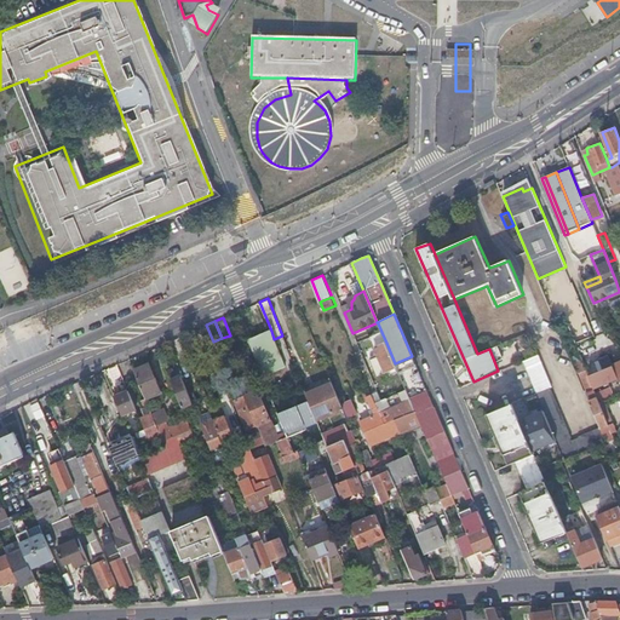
[(271,331),(248,340),(259,365),(262,365),(281,356),(274,339),(271,331)]
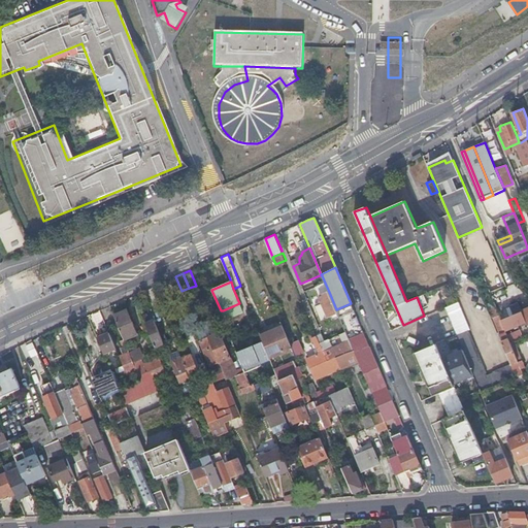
[(321,320),(337,312),(336,309),(329,292),(325,294),(320,296),(322,302),(315,305),(321,320)]
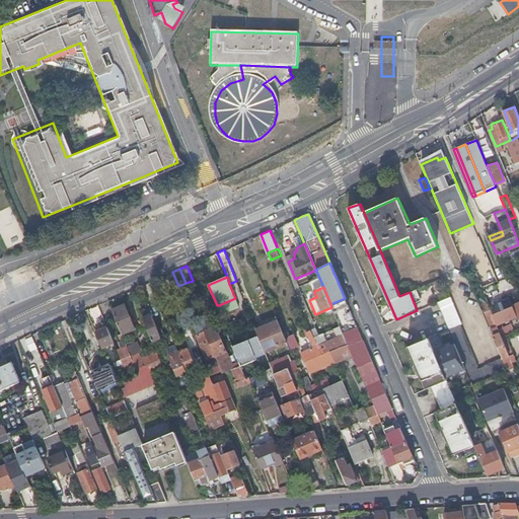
[(462,323),(450,296),(438,302),(449,329),(462,323)]
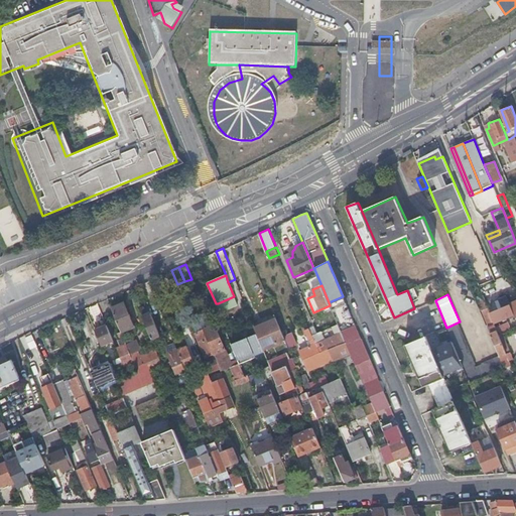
[(506,295),(498,298),(502,306),(499,307),(490,311),(493,320),(494,323),(513,314),(509,303),(506,295)]
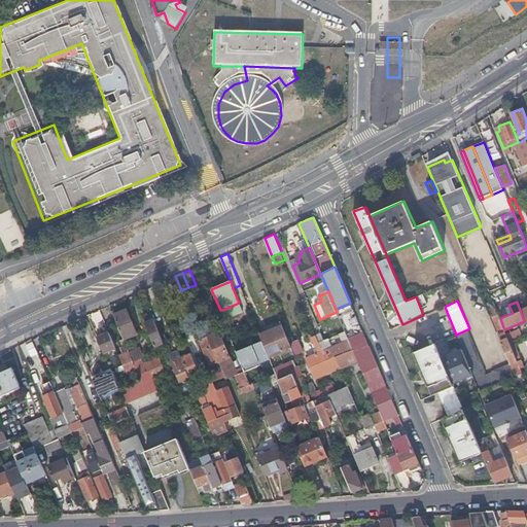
[(241,307),(239,303),(222,310),(223,313),(241,307)]
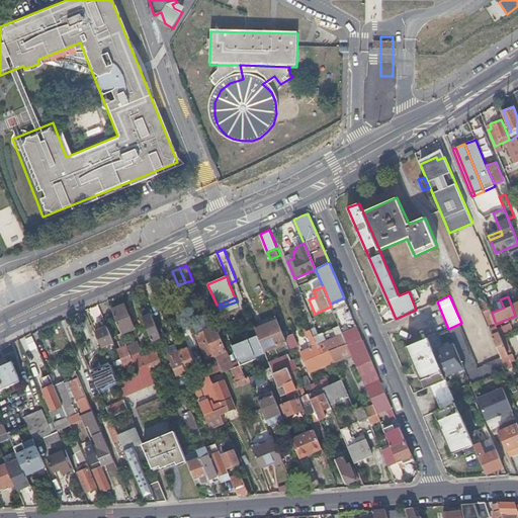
[(492,313),(487,300),(479,304),(482,309),(482,311),(484,311),(490,324),(491,328),(497,326),(496,324),(495,322),(492,313)]
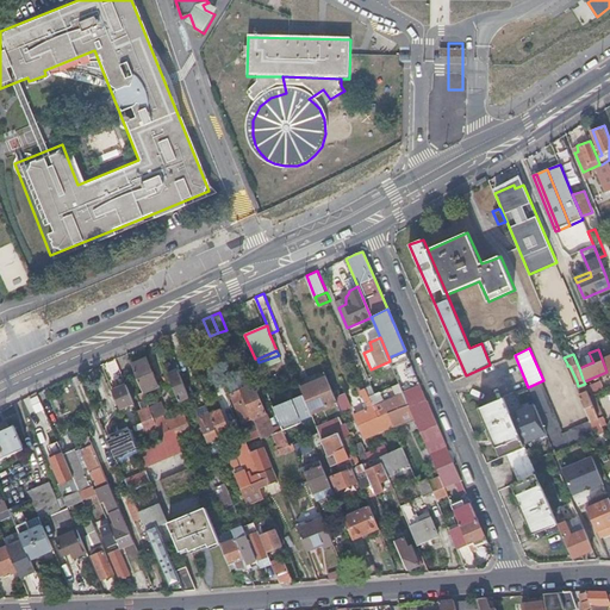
[(167,358),(167,359),(173,372),(179,369),(173,355),(167,358)]
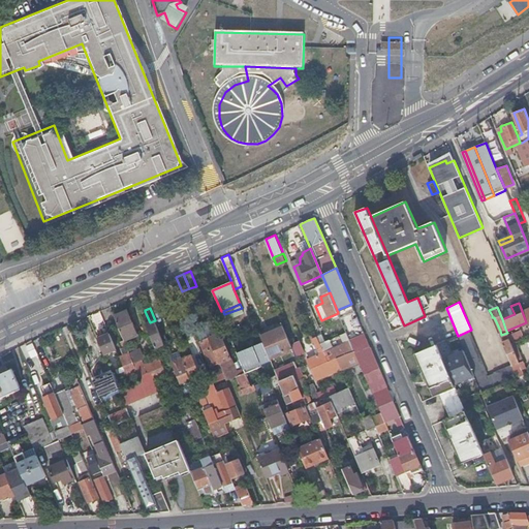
[(127,310),(114,315),(124,340),(137,334),(127,310)]
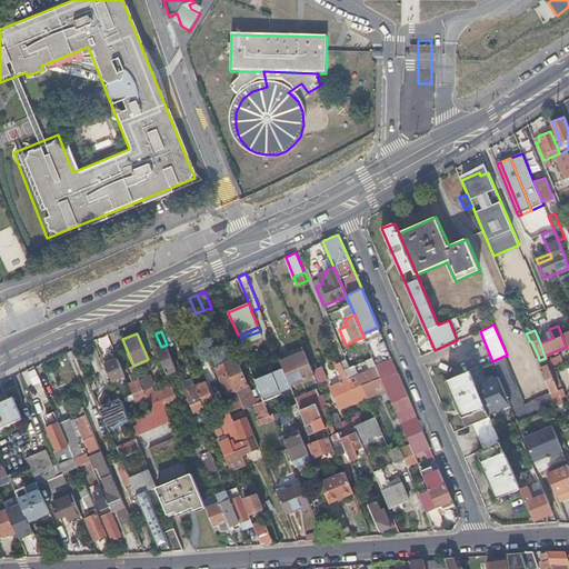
[(156,335),(152,336),(168,373),(177,370),(167,345),(161,347),(156,335)]
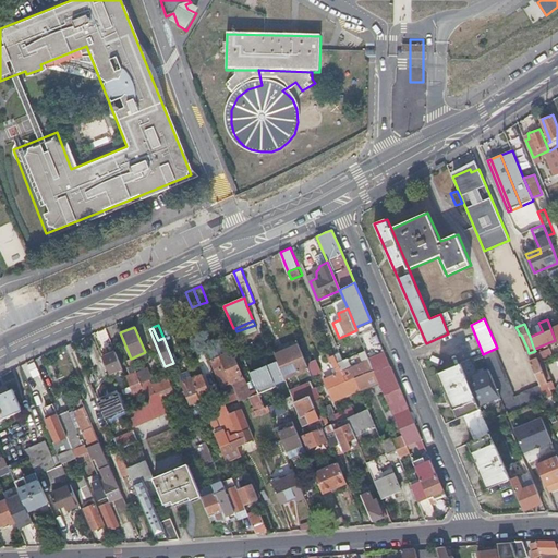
[(299,344),(290,348),(300,371),(308,367),(299,344)]
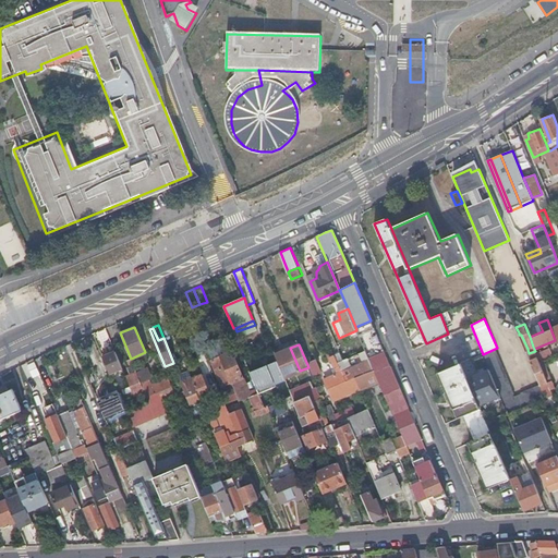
[(380,344),(365,351),(372,365),(387,359),(380,344)]
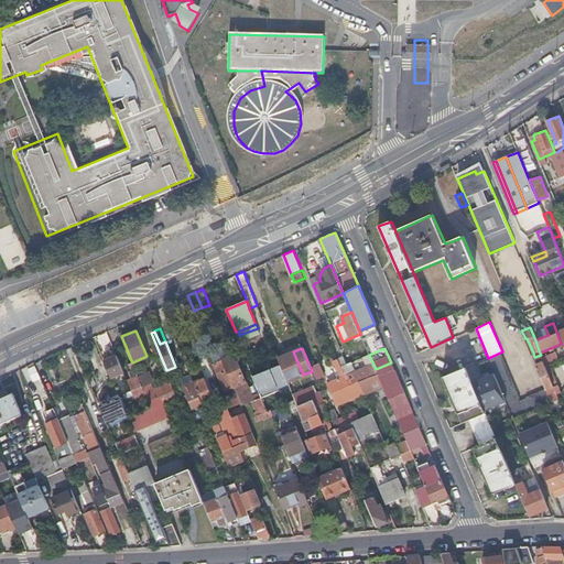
[(289,358),(280,361),(288,381),(303,375),(293,351),(288,354),(289,358)]
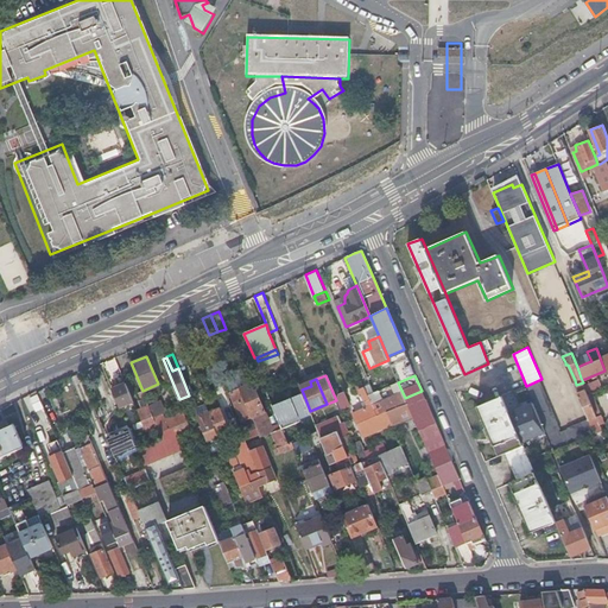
[(588,419),(588,418),(567,426),(568,429),(561,432),(559,429),(562,428),(542,379),(526,386),(553,450),(583,437),(594,432),(593,428),(588,419)]
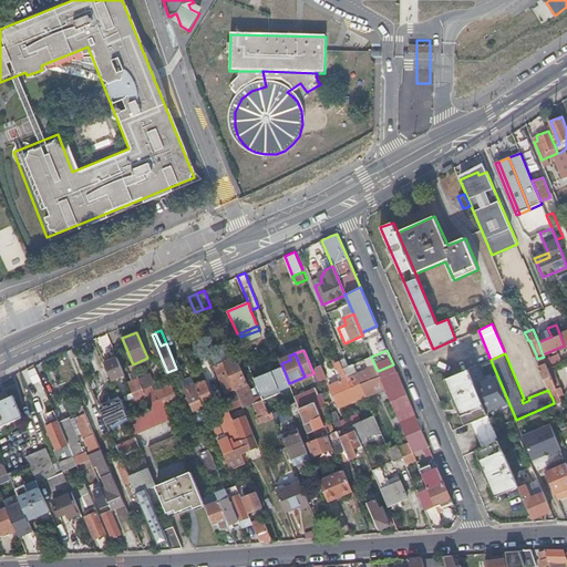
[(545,359),(548,367),(555,364),(562,362),(558,353),(545,359)]
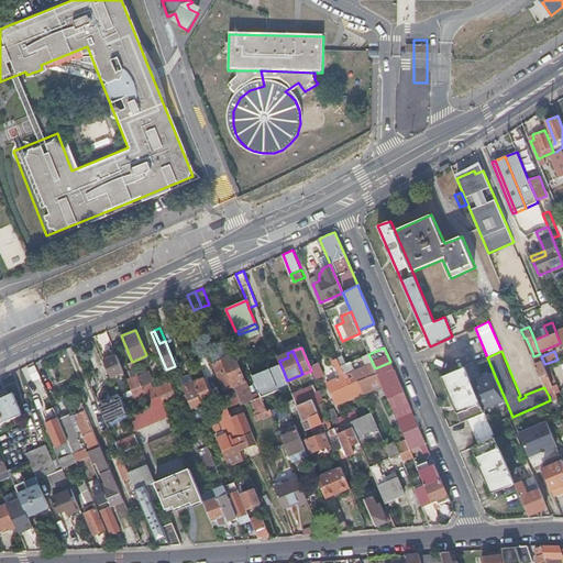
[(350,361),(345,363),(341,365),(350,385),(359,381),(377,373),(375,368),(368,354),(368,353),(363,356),(366,365),(354,371),(350,361)]
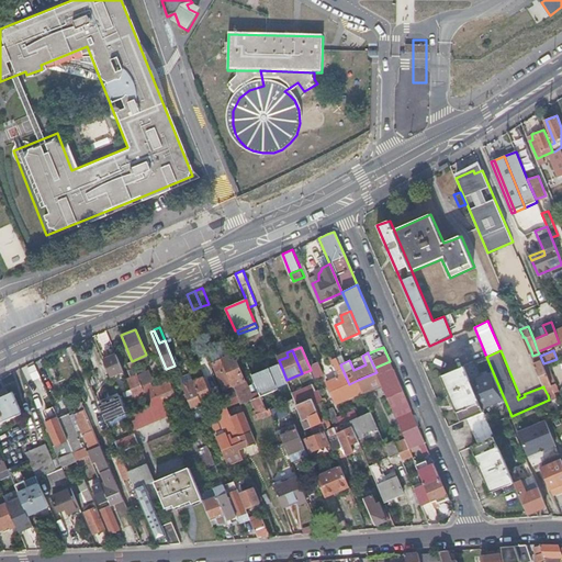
[(123,370),(115,353),(109,357),(103,359),(111,375),(123,370)]
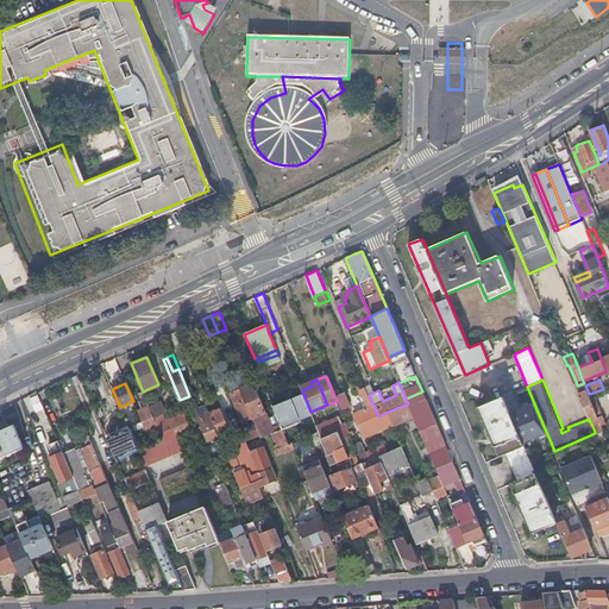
[(253,418),(253,419),(265,413),(253,384),(242,389),(242,390),(253,418)]
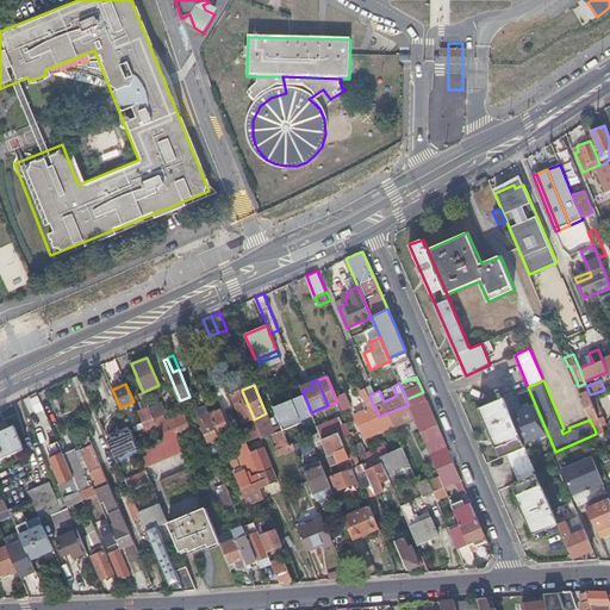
[(369,396),(367,388),(362,391),(369,408),(355,415),(363,434),(392,422),(388,412),(379,417),(369,396)]
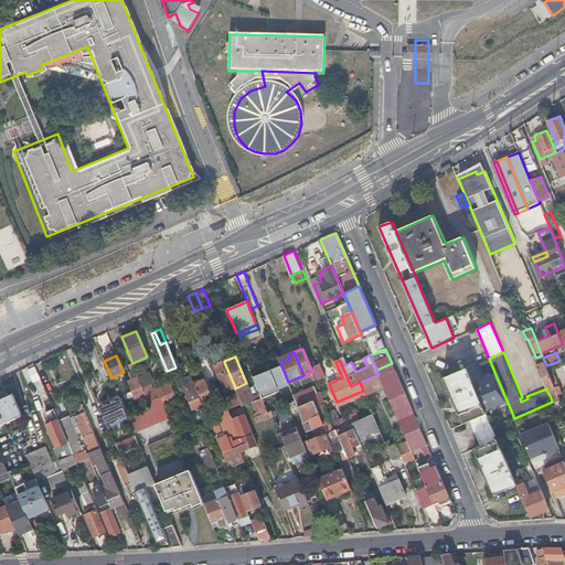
[(225,391),(235,387),(224,362),(215,365),(220,375),(221,375),(223,381),(222,381),(225,391)]
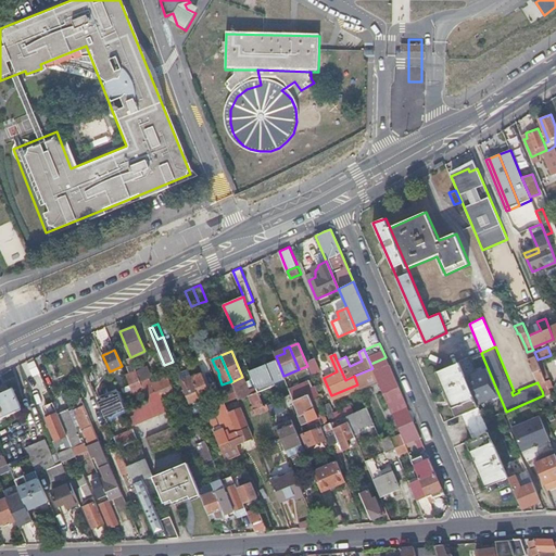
[(535,356),(528,359),(538,382),(538,383),(542,391),(548,388),(553,387),(550,378),(545,380),(543,375),(538,361),(535,356)]
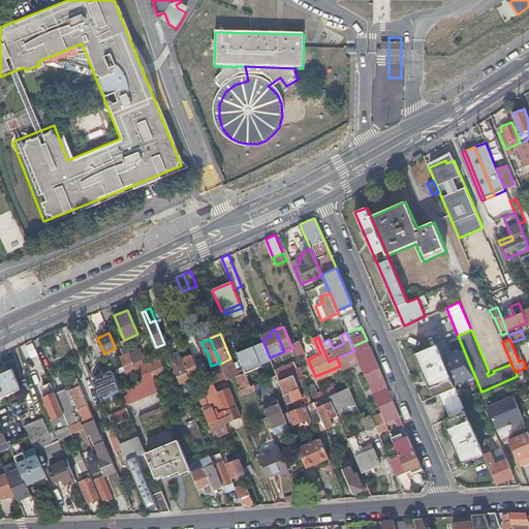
[(134,363),(124,340),(121,342),(123,347),(121,348),(123,355),(119,356),(123,366),(127,375),(137,370),(134,363)]
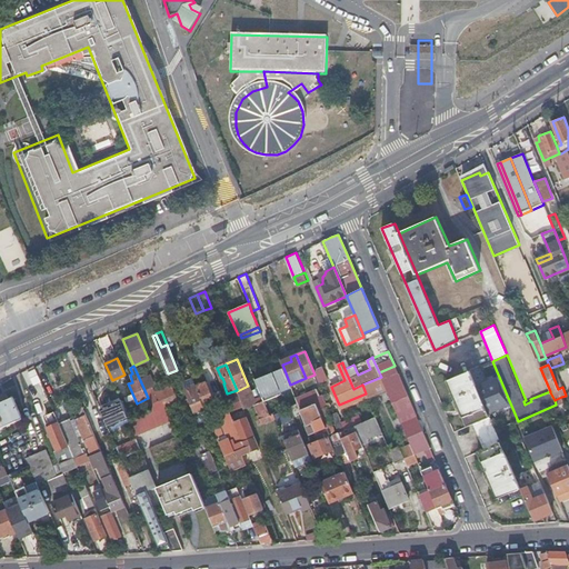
[(328,380),(322,367),(315,371),(320,383),(328,380)]
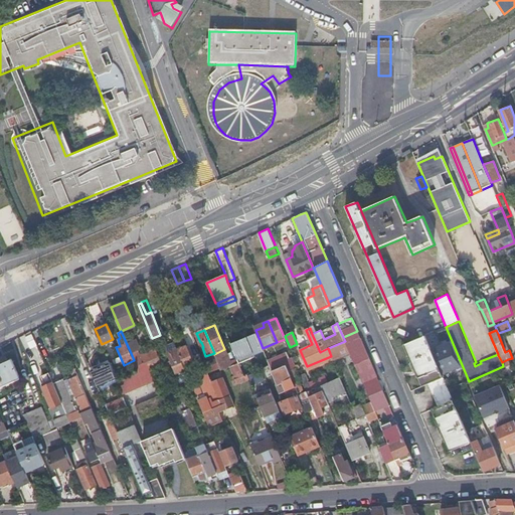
[(450,451),(471,441),(448,387),(425,335),(404,344),(422,386),(428,383),(439,406),(433,408),(450,451)]
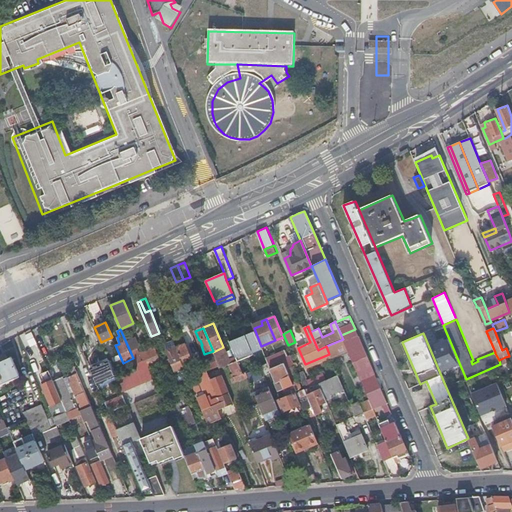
[(358,335),(344,341),(348,351),(361,380),(374,374),(358,335)]
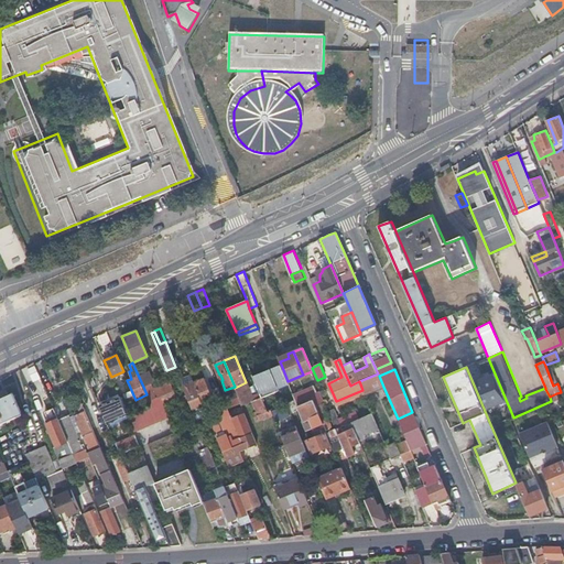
[(255,379),(262,397),(262,398),(280,390),(272,372),(266,375),(262,376),(255,379)]
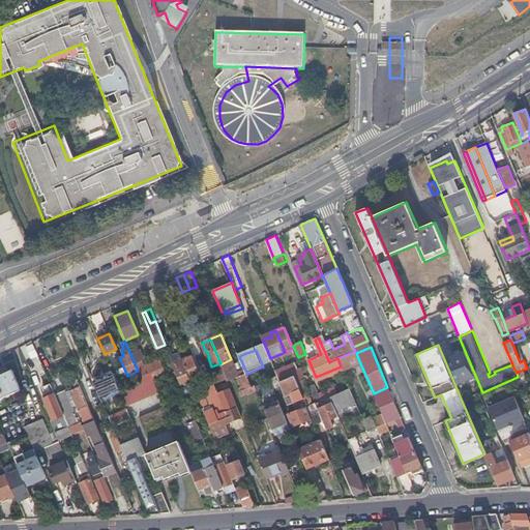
[(341,366),(343,371),(360,363),(356,353),(355,351),(337,358),(341,366)]
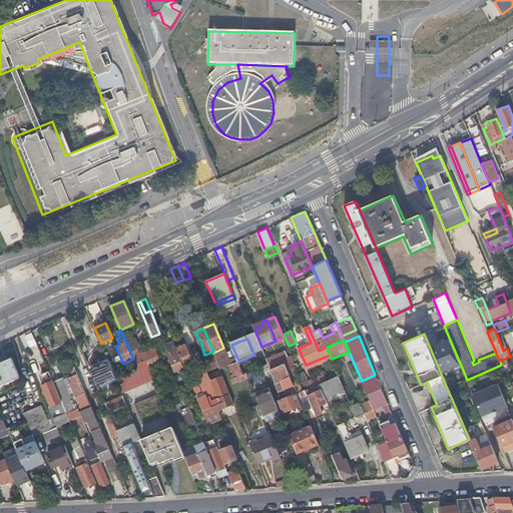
[(186,344),(177,348),(185,367),(194,363),(186,344)]
